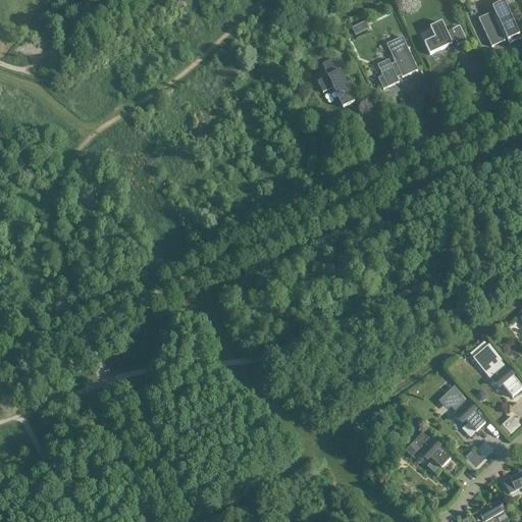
[(521,40),(504,3),(492,8),(496,15),(493,17),(491,13),(478,19),(491,48),(505,42),(503,39),(506,37),(510,45),(521,40)]
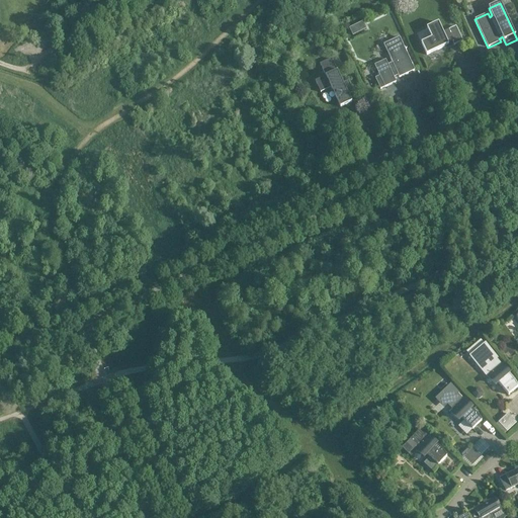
[(363,21),(349,29),(353,36),(366,29),(363,21)]
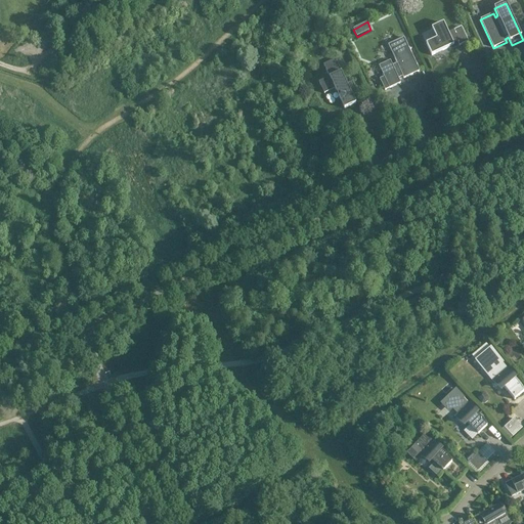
[(448,35),(443,24),(432,29),(437,40),(426,44),(432,56),(457,44),(460,46),(468,42),(461,28),(452,32),(452,33),(448,35)]
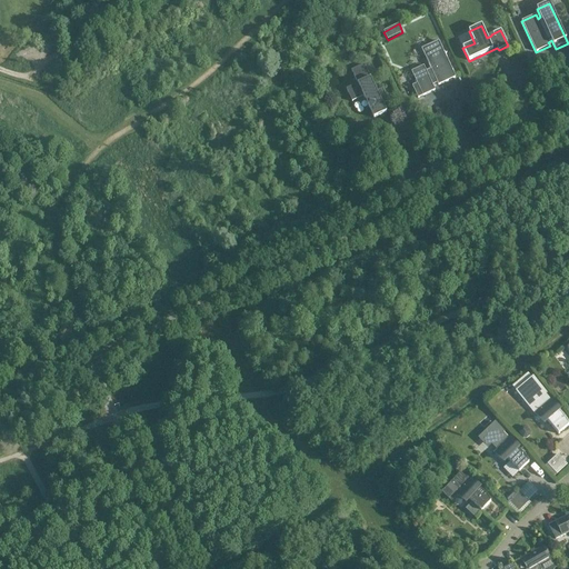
[(438,41),(421,49),(431,72),(427,75),(423,67),(411,72),(417,85),(412,87),(418,99),(435,91),(431,83),(436,81),(438,86),(455,78),(438,41)]
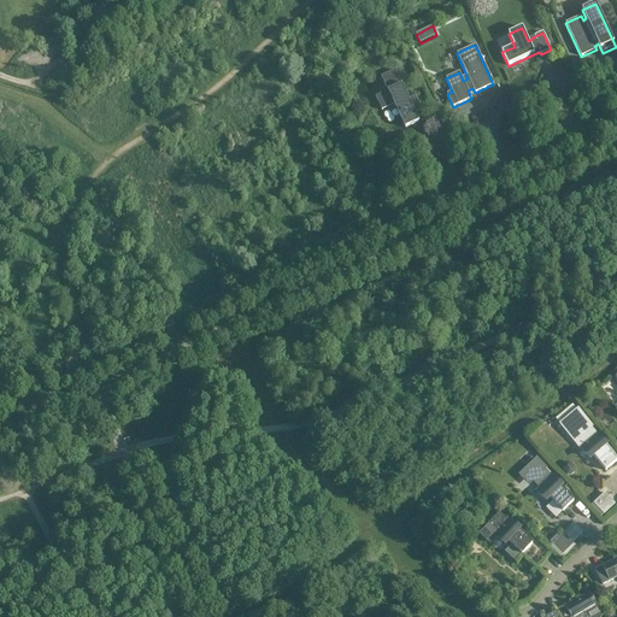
[(406,94),(394,70),(381,77),(388,92),(375,98),(377,101),(382,111),(394,105),(405,129),(418,122),(415,113),(422,111),(415,97),(409,100),(406,94)]
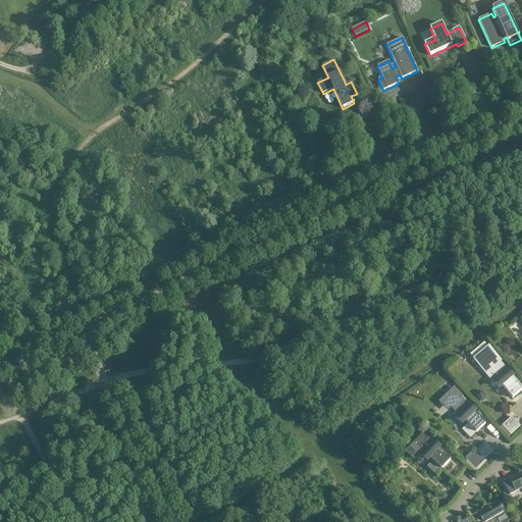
[(500,362),(486,373),(491,379),(490,380),(491,380),(494,385),(500,388),(502,386),(512,399),(521,390),(520,386),(513,378),(514,377),(506,368),(505,368),(500,362)]
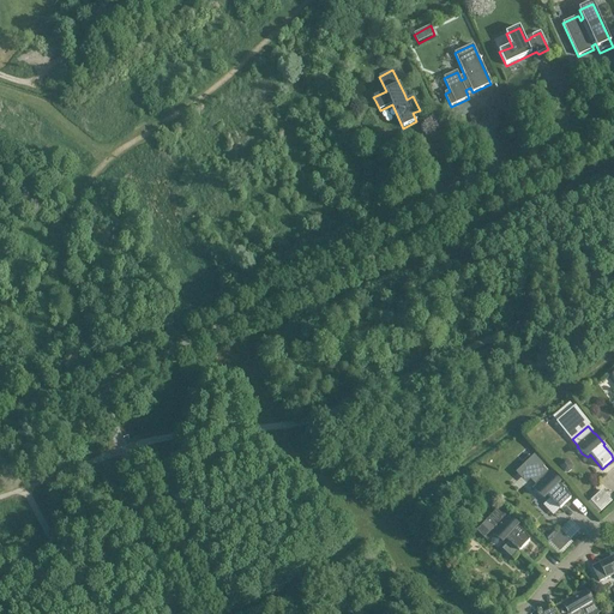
[(533,455),(519,468),(537,486),(534,489),(534,491),(539,495),(545,499),(547,497),(560,510),(571,499),(569,495),(559,485),(560,483),(549,474),(548,475),(542,468),(543,465),(533,455)]
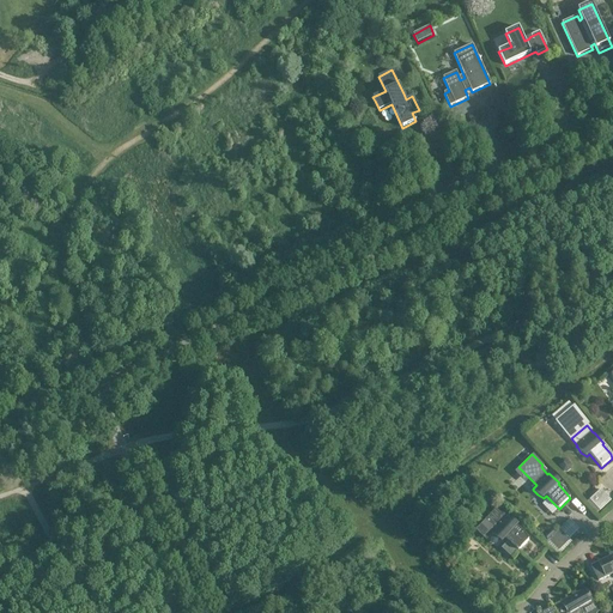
[(568,459),(564,459),(562,461),(560,465),(565,471),(569,471),(572,468),(572,465),(568,459)]
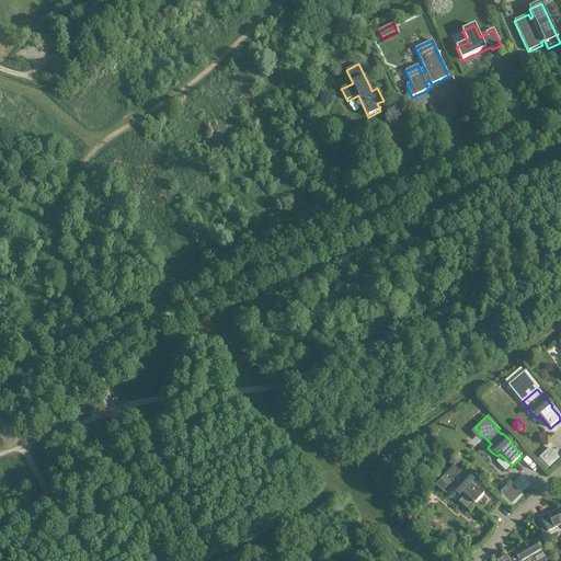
[(559,458),(550,448),(539,458),(549,468),(559,458)]
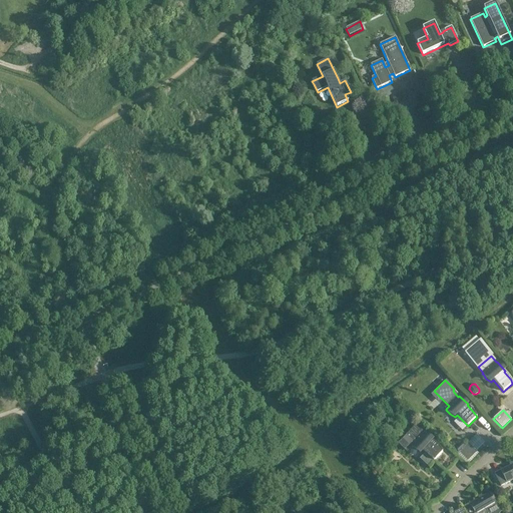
[(406,451),(411,446),(416,450),(421,453),(422,451),(434,462),(442,453),(440,449),(432,441),(433,440),(424,432),(423,433),(416,427),(399,445),(406,451)]
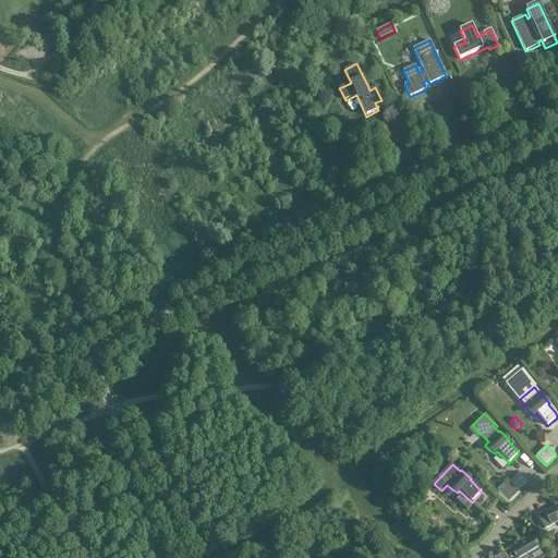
[(518,492),(509,483),(499,493),(509,501),(518,492)]
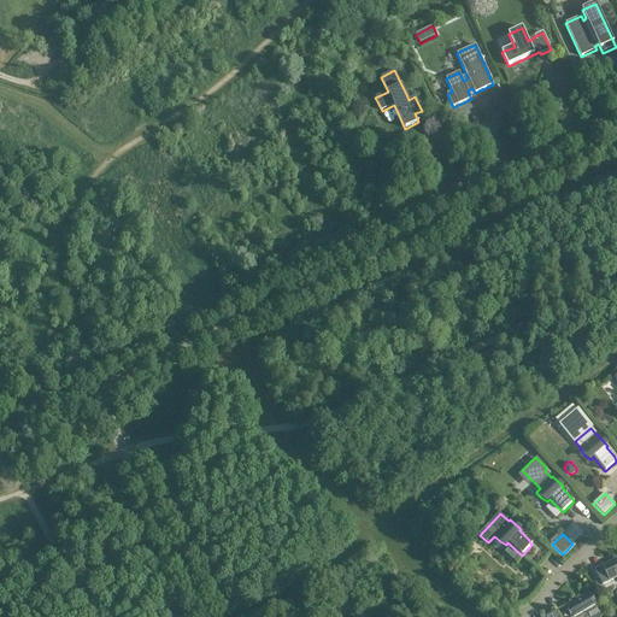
[(616,558),(594,570),(603,586),(616,577),(616,558)]
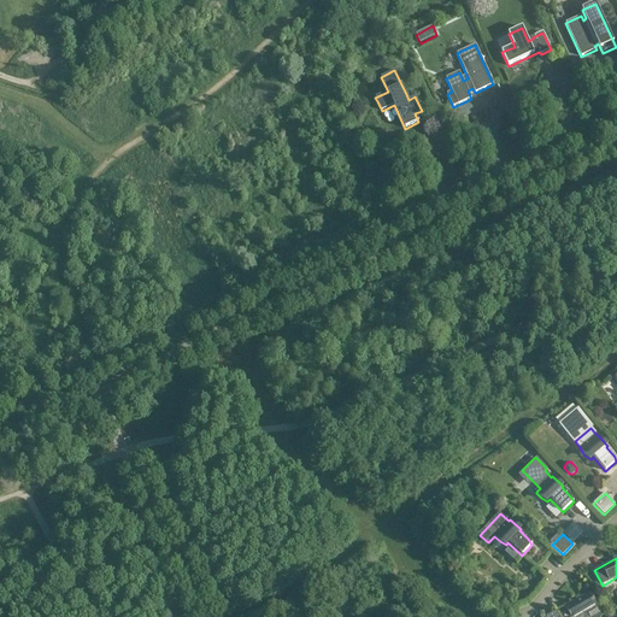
[(600,613),(600,612),(589,593),(556,612),(558,616),(581,616),(583,616),(600,616),(601,616),(601,615),(600,613)]
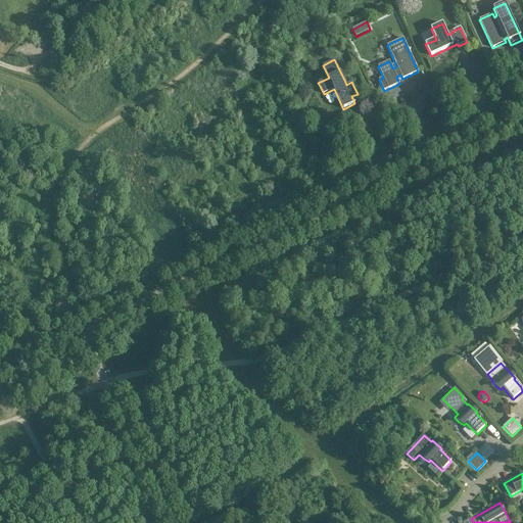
All buildings are outlined.
